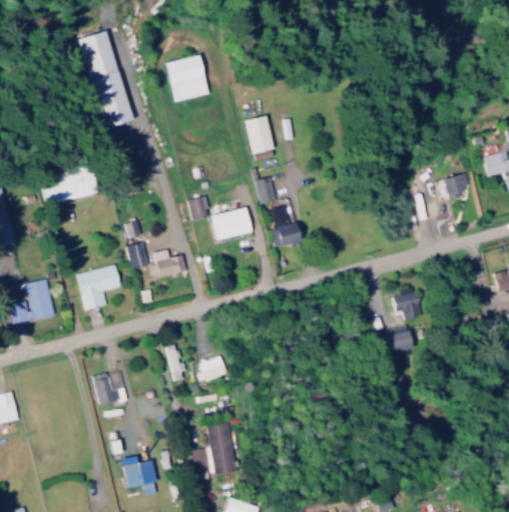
[(134,119),(107,30),(79,39),(106,128),(134,119)]
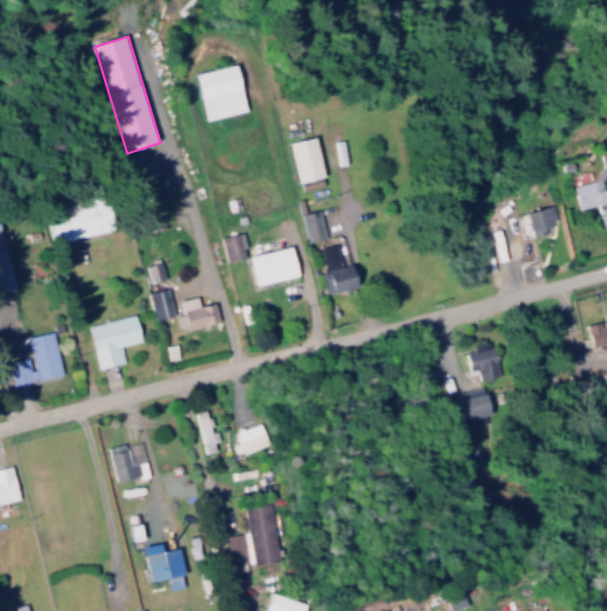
[(198,73),(208,121),(249,112),(240,66),(198,73)]
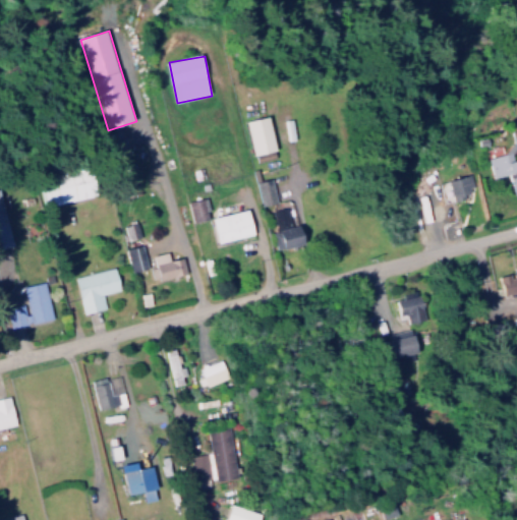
[(247,122),(256,157),(278,152),(270,117),(247,122)]
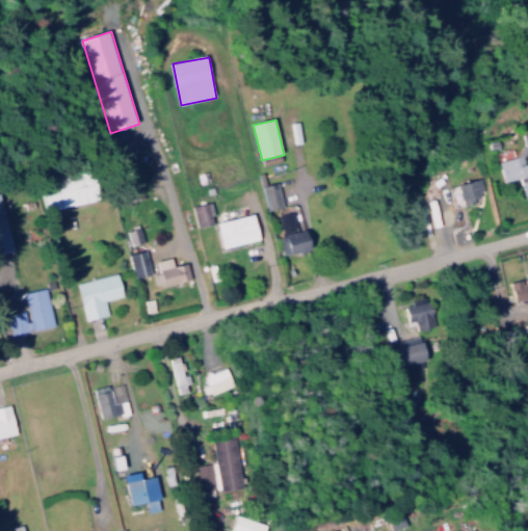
[(499,161),(503,183),(520,179),(524,198),(527,197),(527,163),(524,164),(522,156),(499,161)]
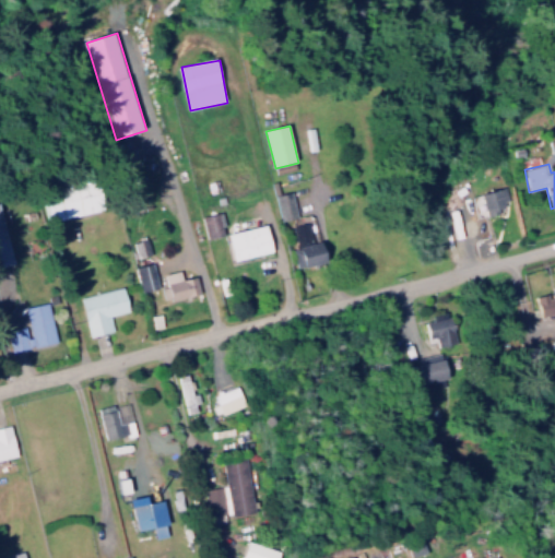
[(110,210),(103,181),(47,194),(54,223),(110,210)]
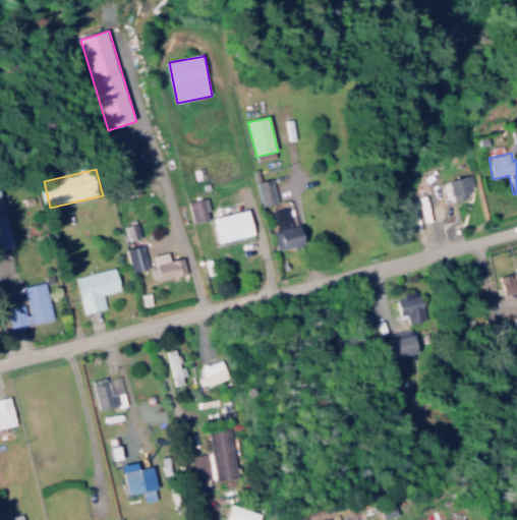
[(448,182),(454,203),(475,195),(468,175),(448,182)]
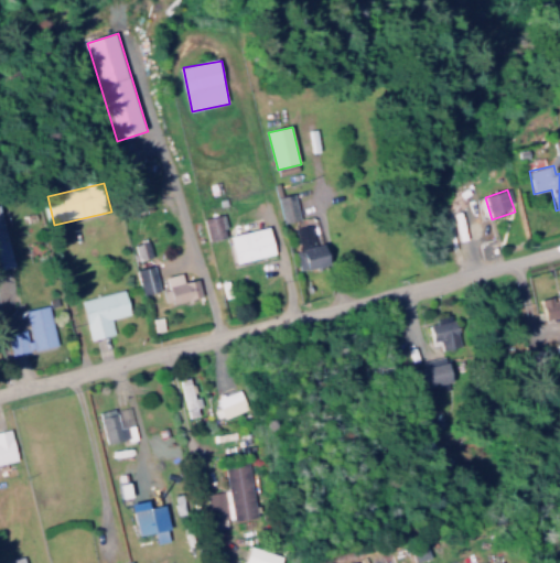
[(280,198),(283,224),(301,220),(297,195),(280,198)]
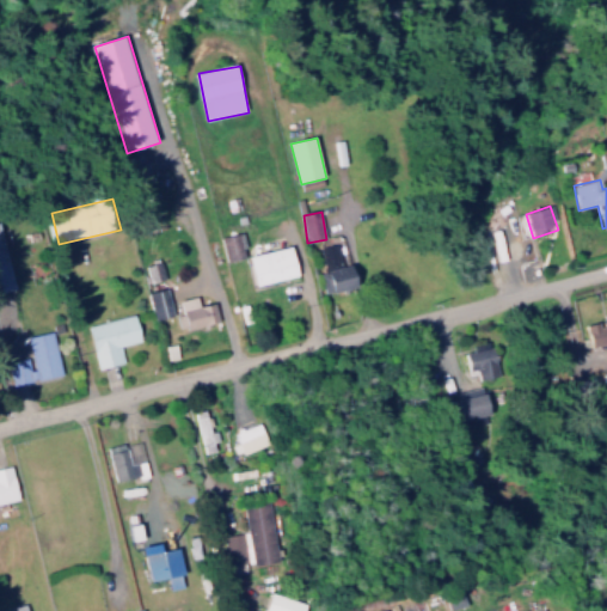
[(0,224),(0,293),(16,291),(5,224),(0,224)]
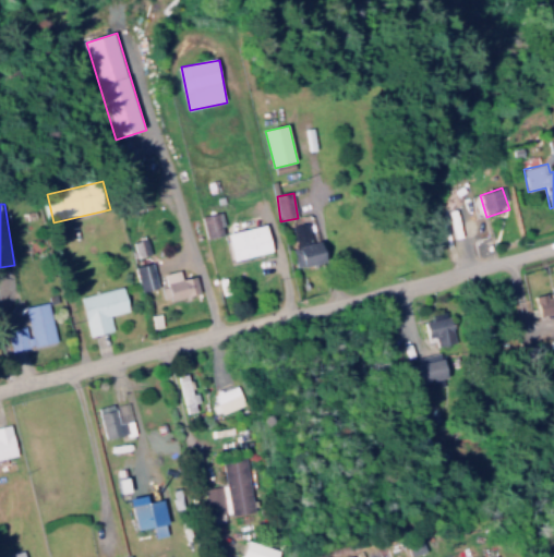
[(202,218),(208,241),(225,235),(218,214),(202,218)]
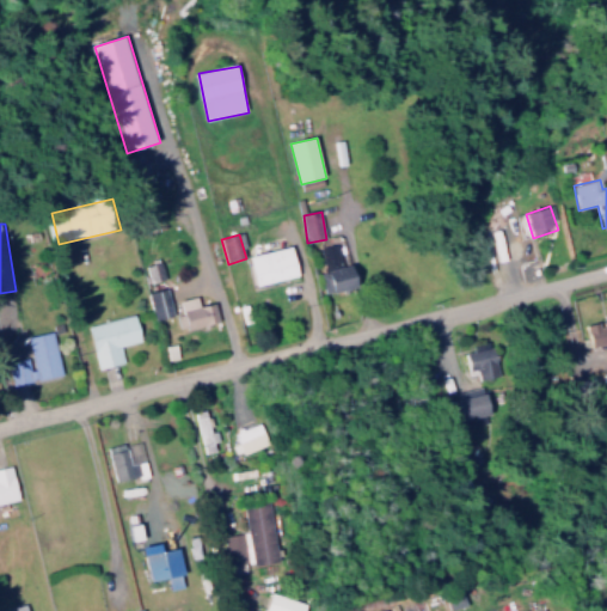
[(326,294),(361,289),(359,264),(341,267),(338,245),(320,248),(326,294)]
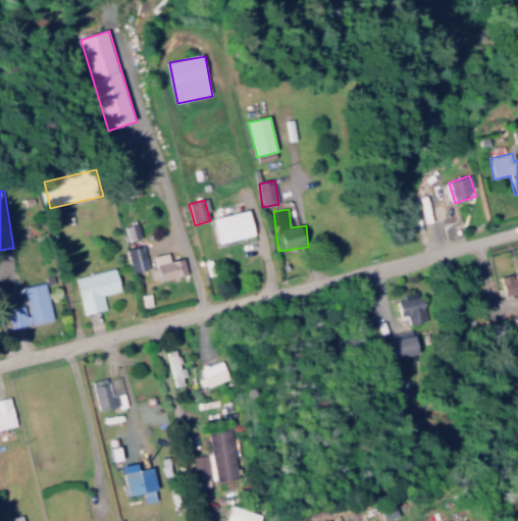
[(256,238),(252,212),(215,218),(219,244),(256,238)]
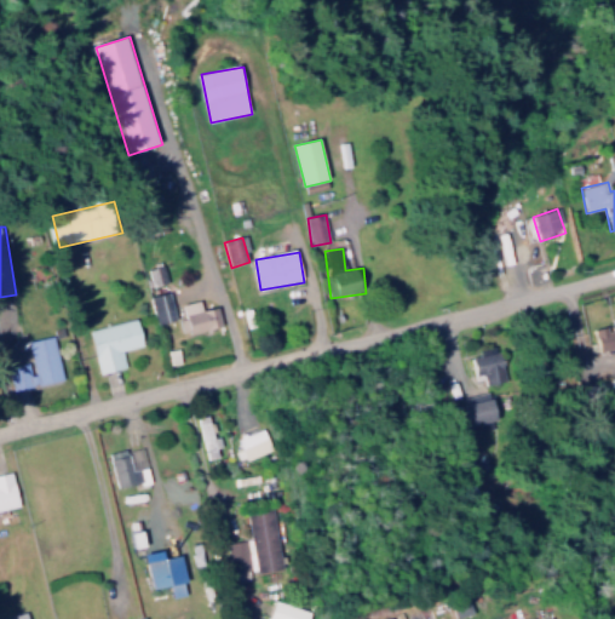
[(223,327),(218,308),(203,311),(201,301),(174,308),(164,267),(143,271),(156,326),(179,320),(184,336),(223,327)]
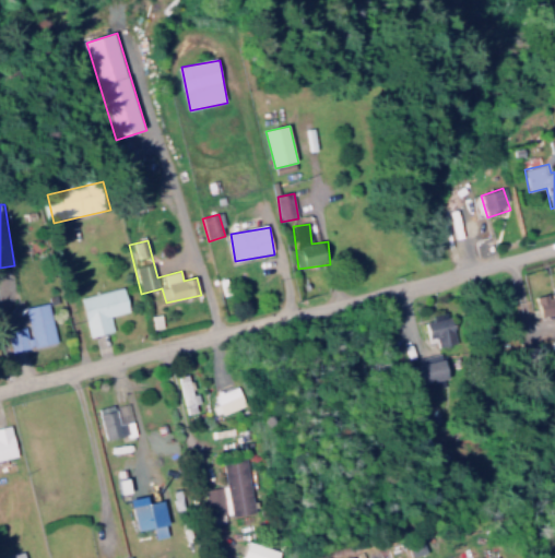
[(81,298),(91,337),(114,332),(110,317),(130,311),(125,288),(81,298)]
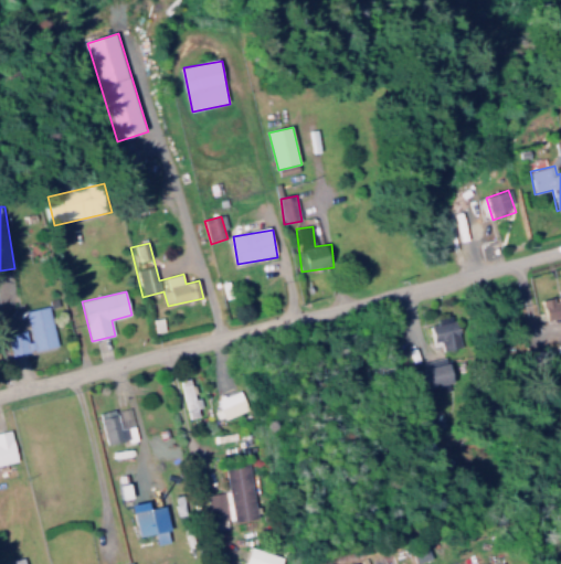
[(560,297),(541,300),(546,325),(560,321),(560,297)]
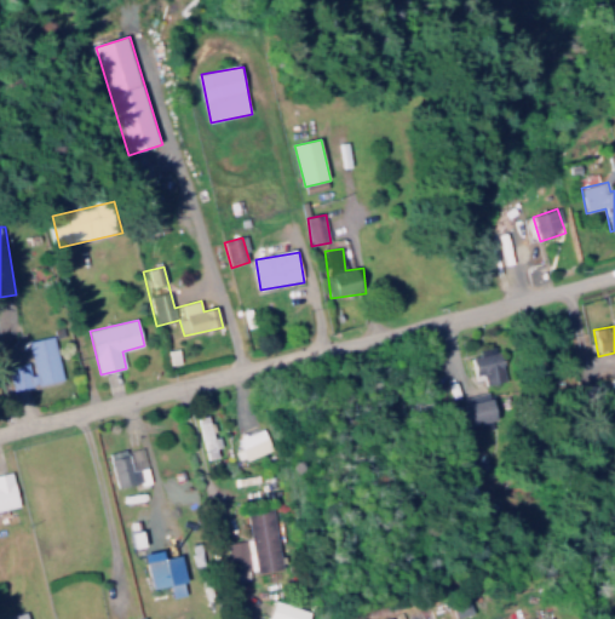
[(29,340),(33,365),(10,367),(13,390),(62,383),(56,337),(29,340)]
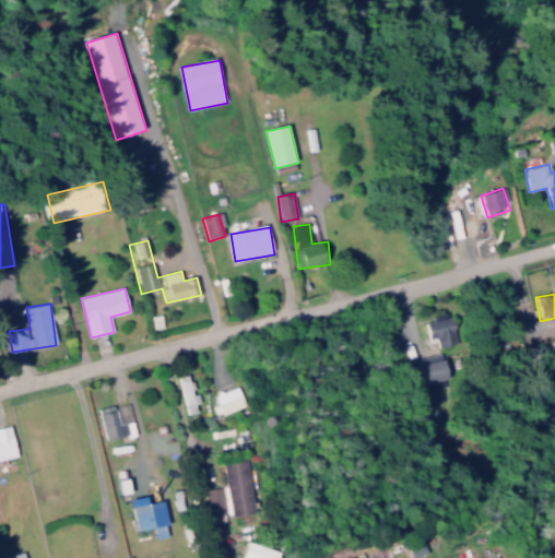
[(438,347),(456,345),(452,318),(424,321),(426,341),(437,339),(438,347)]
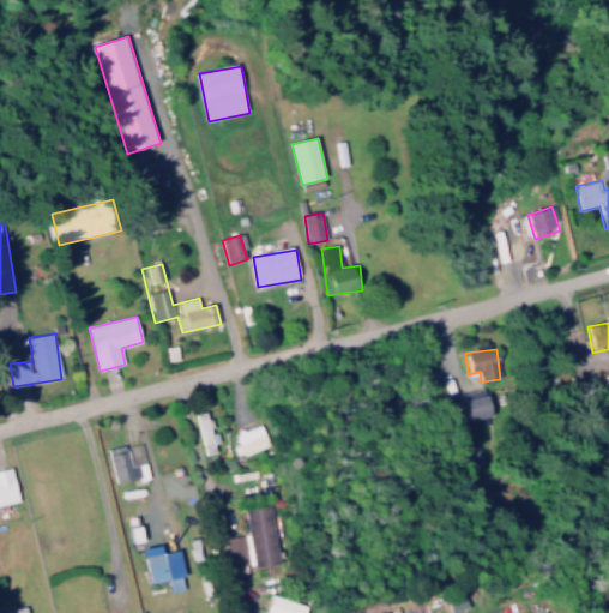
[(216,454),(210,410),(196,412),(203,456),(216,454)]
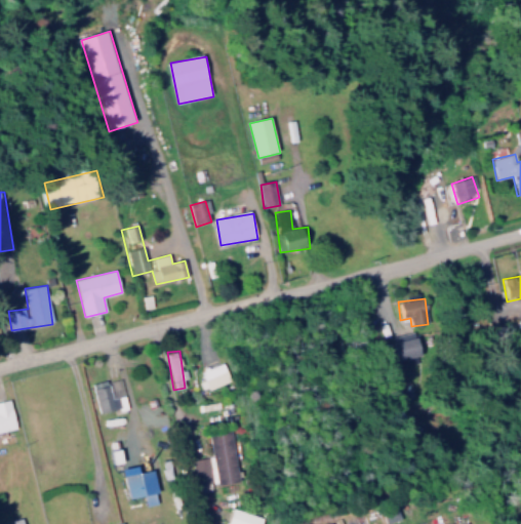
[(230,381),(223,363),(201,371),(208,390),(230,381)]
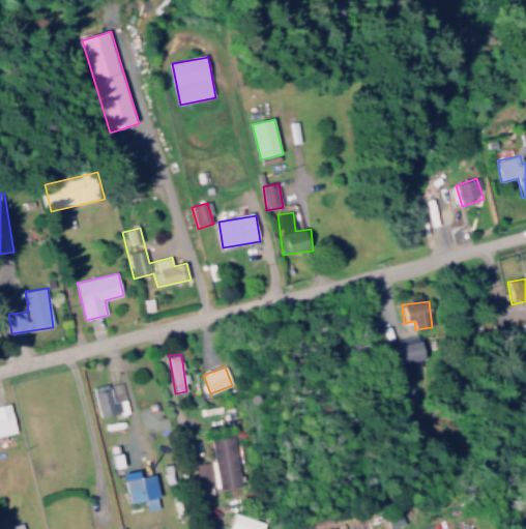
[(126,400),(114,403),(110,385),(92,389),(100,419),(129,412),(126,400)]
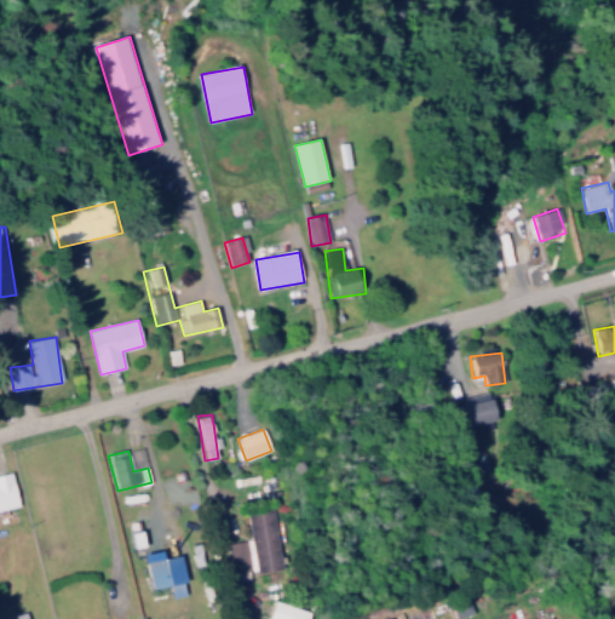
[(0,475),(0,511),(21,508),(13,473),(0,475)]
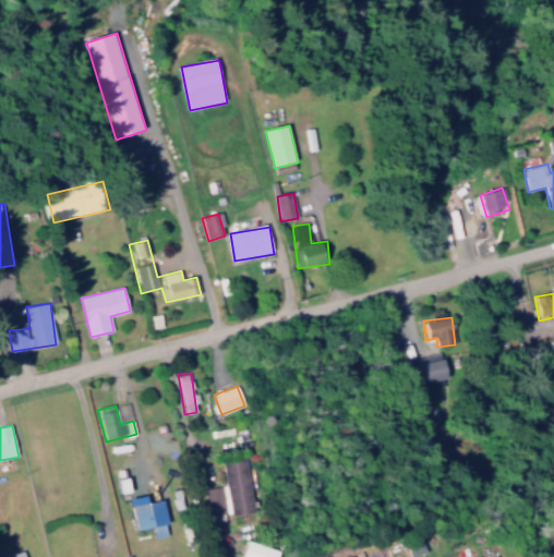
[(224,463),(232,517),(255,512),(247,460),(224,463)]
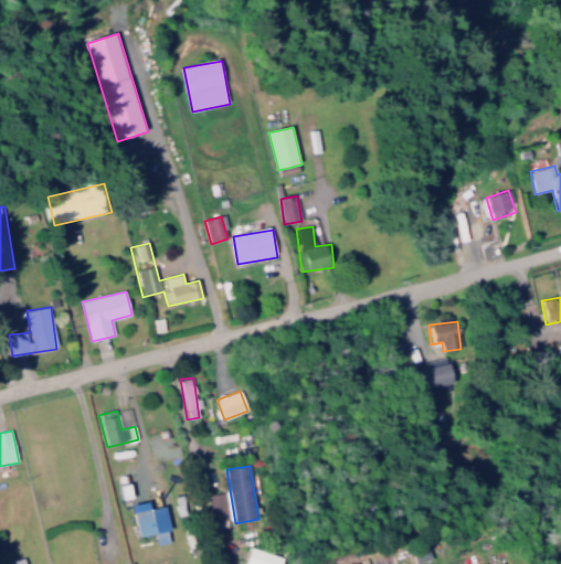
[(210,522),(229,520),(226,493),(208,495),(210,522)]
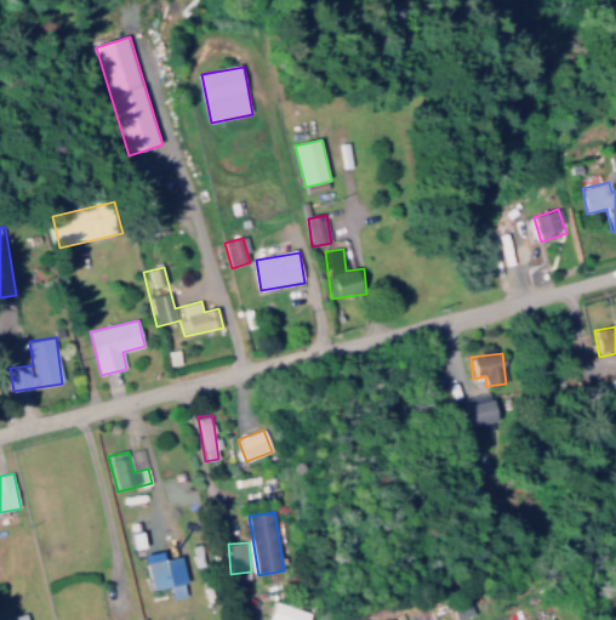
[(153,591),(172,589),(174,599),(188,597),(186,585),(189,585),(184,557),(167,559),(166,552),(147,555),(153,591)]
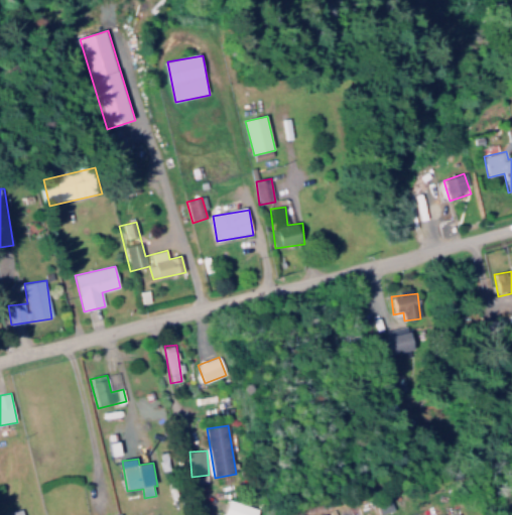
[(258,514),(260,508),(229,501),(225,514),(258,514)]
